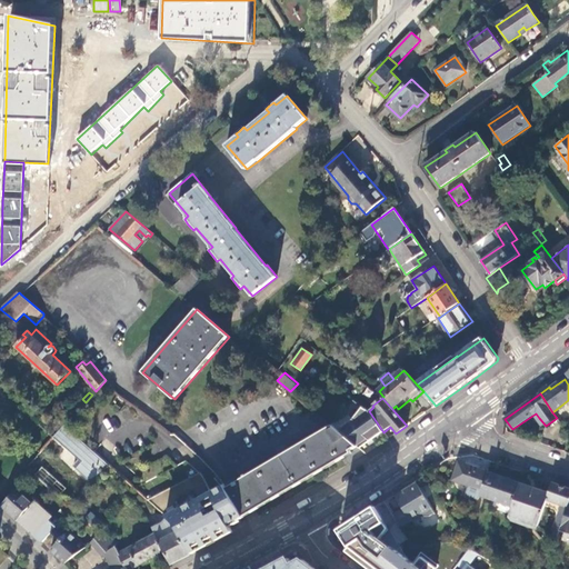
[(357,446),(358,447),(367,440),(368,442),(383,432),(369,411),(363,408),(355,419),(349,415),(333,426),(357,446)]
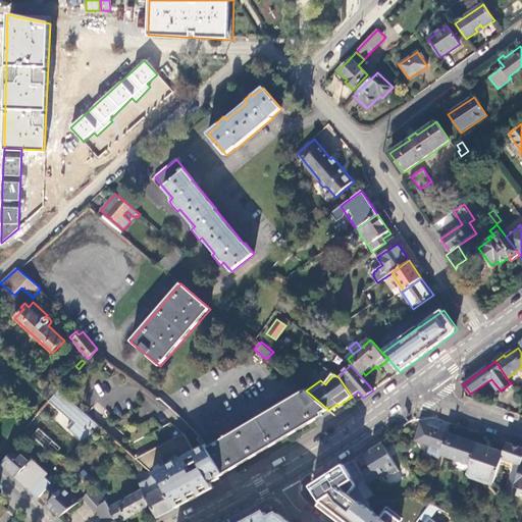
[(85,444),(100,427),(59,390),(50,401),(75,424),(70,430),(85,444)]
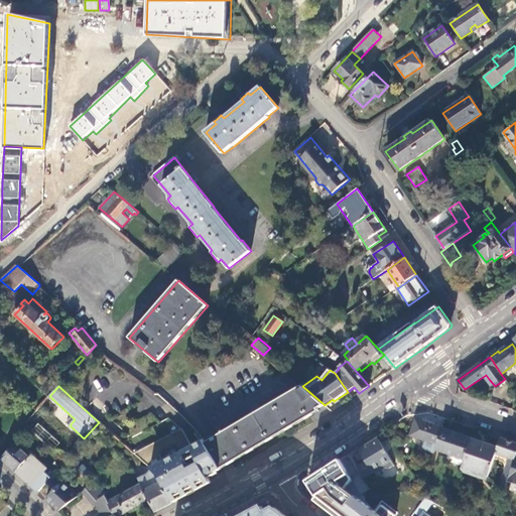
[(206,442),(221,469),(229,465),(307,418),(319,411),(317,408),(324,404),(302,386),(293,391),(291,388),(214,434),(216,437),(206,442)]
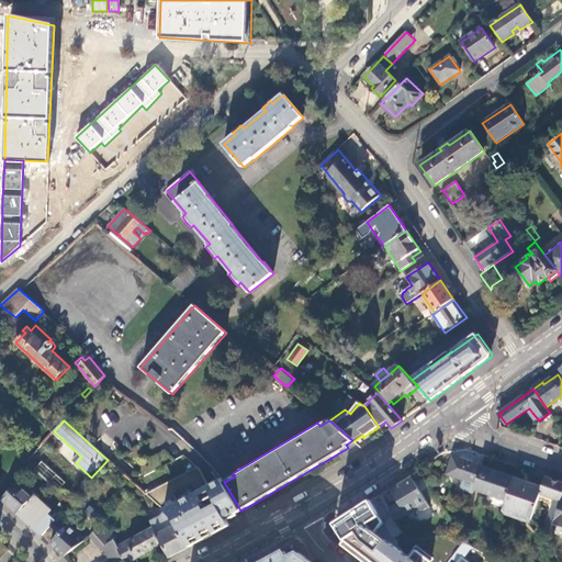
[(448,474),(476,484),(483,467),(453,457),(448,474)]
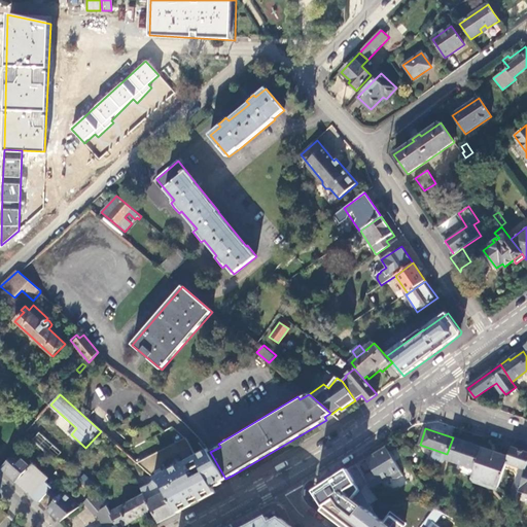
[(33,441),(55,460),(62,453),(40,433),(33,441)]
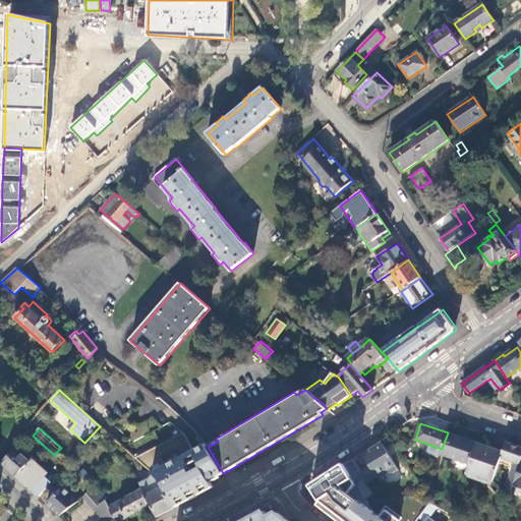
[(442,449),(440,454),(469,464),(476,443),(448,432),(442,449)]
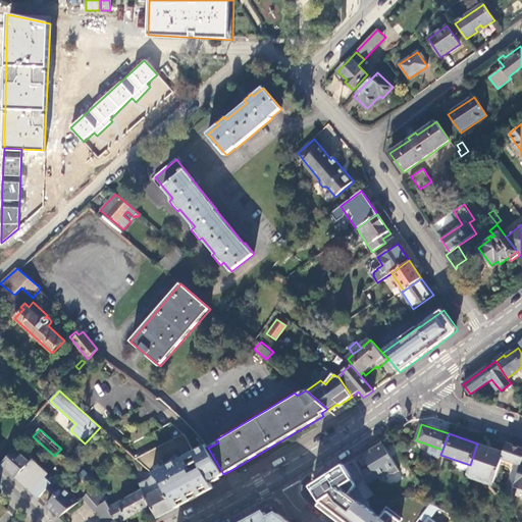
[(184,434),(136,459),(153,474),(160,480),(162,483),(175,509),(198,497),(214,488),(211,481),(223,474),(208,448),(204,444),(193,450),(188,440),(184,434)]
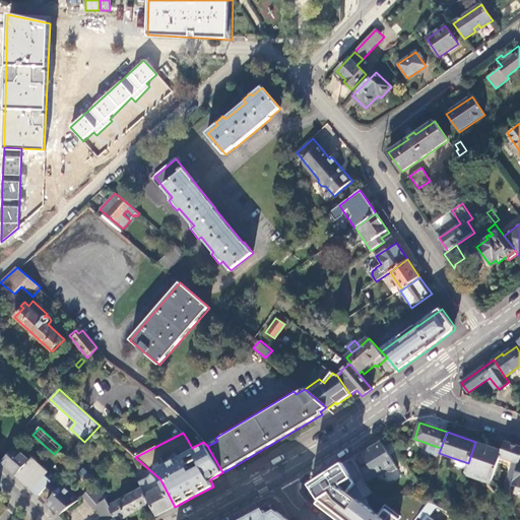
[(352,457),(360,469),(365,478),(373,472),(385,472),(386,468),(392,468),(396,465),(381,440),(352,457)]
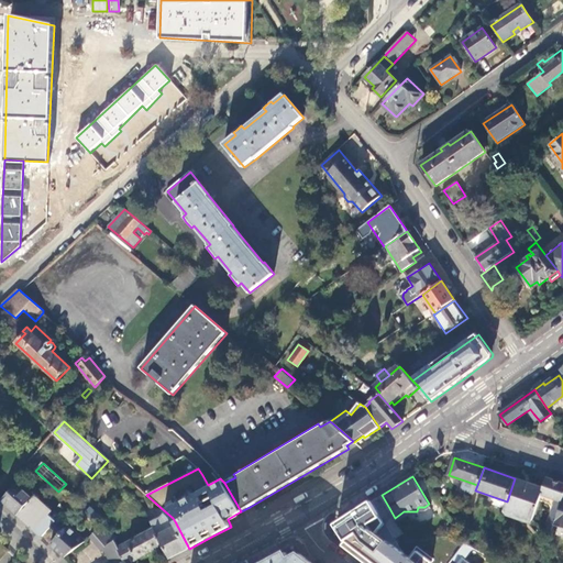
[(515,478),(507,501),(504,510),(533,520),(542,495),(543,488),(515,478)]
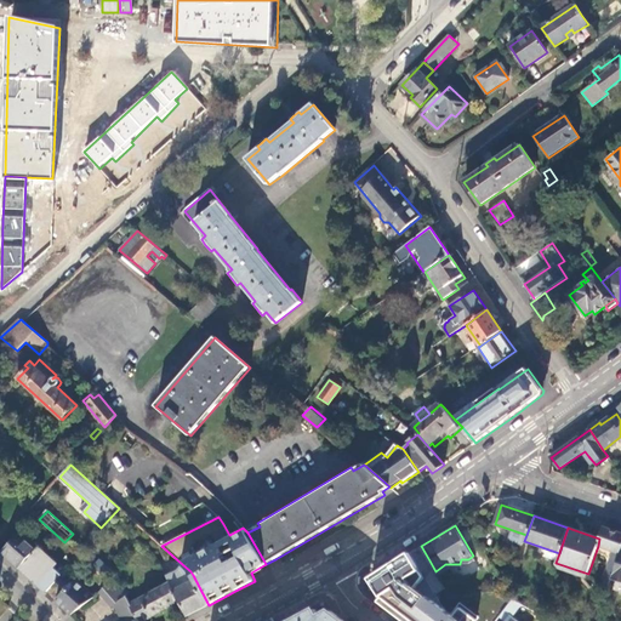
[(604,528),(599,539),(598,546),(620,553),(620,551),(620,533),(615,531),(604,528)]
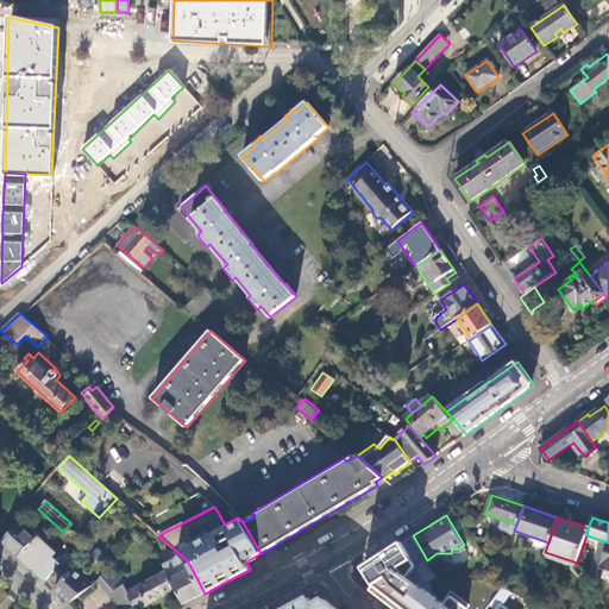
[(10,550),(19,557),(36,540),(18,525),(1,542),(10,550)]
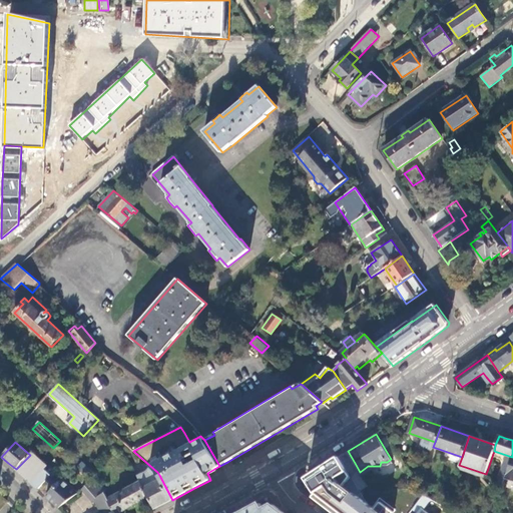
[(313,497),(333,512),(393,512),(396,510),(380,498),(372,508),(342,487),(350,478),(360,472),(355,463),(348,451),(305,479),(316,494),(313,497)]
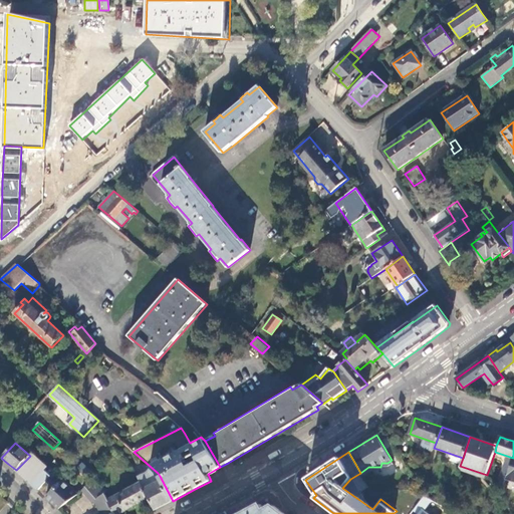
[(54,473),(31,454),(30,456),(16,470),(24,478),(31,484),(31,483),(38,490),(42,485),(46,481),(54,473)]
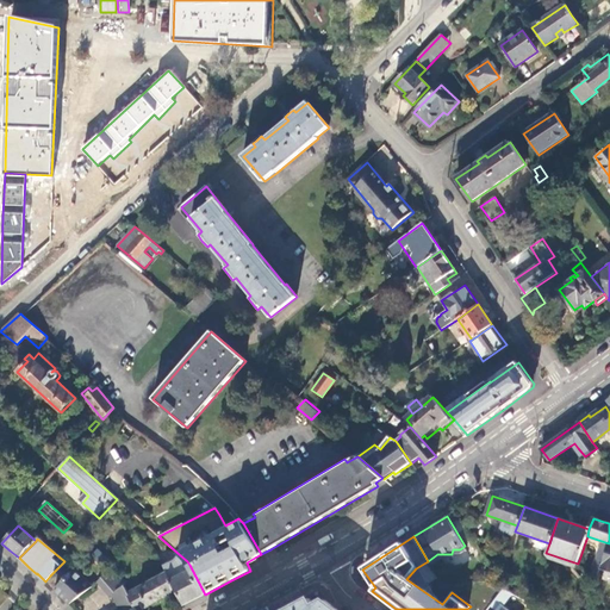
[(93,556),(100,562),(106,556),(98,549),(93,556)]
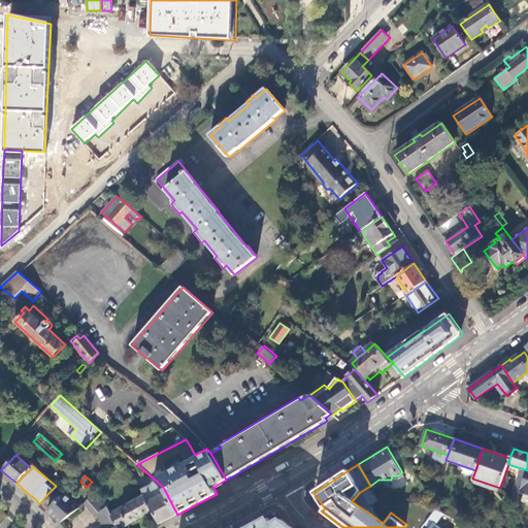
[(518,479),(512,496),(518,498),(520,493),(523,483),(521,482),(522,480),(518,479)]
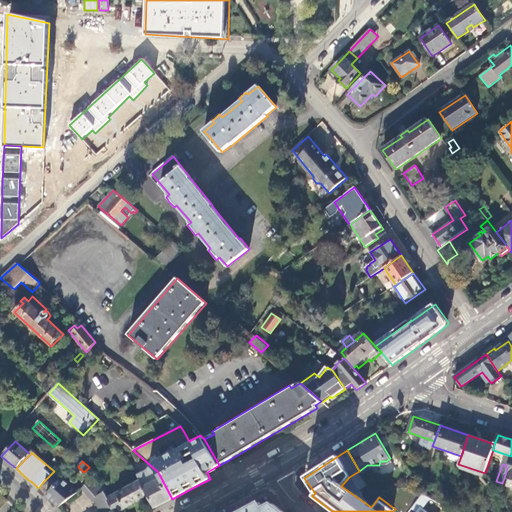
[(157,471),(150,465),(136,472),(140,480),(139,480),(148,496),(154,508),(162,503),(172,499),(159,474),(157,471)]
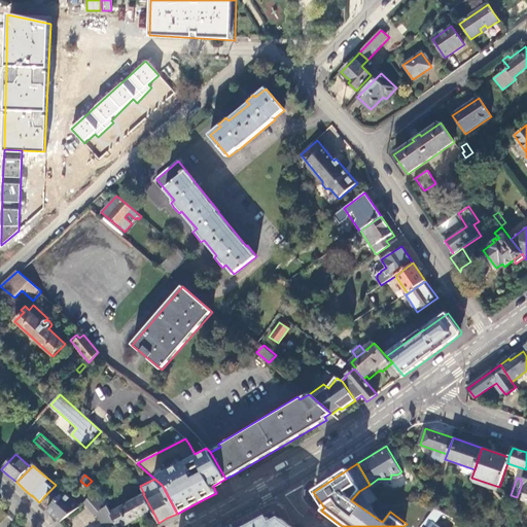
[(65,491),(57,484),(56,485),(47,493),(55,500),(46,510),(50,514),(60,522),(63,519),(68,516),(74,514),(76,511),(79,507),(64,492),(65,491)]
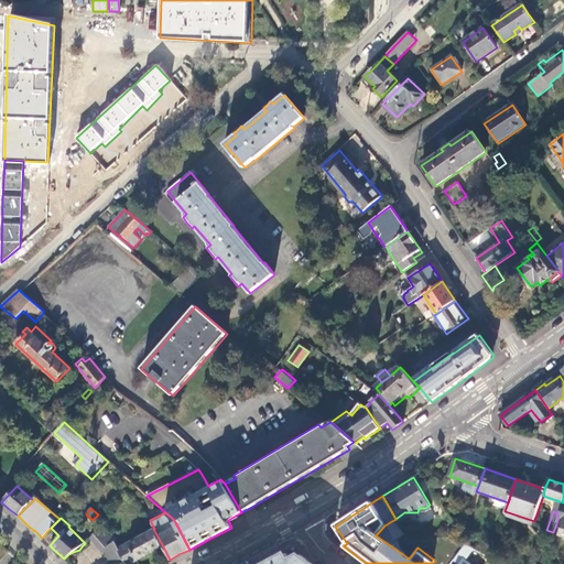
[(126,563),(118,549),(115,543),(114,542),(107,537),(99,529),(89,540),(104,556),(106,554),(110,563),(108,563),(126,563)]
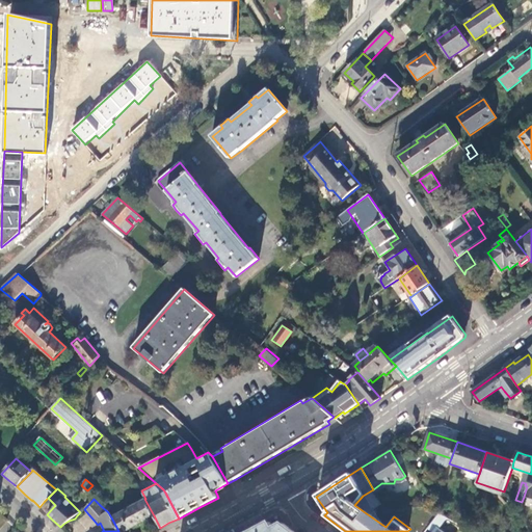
[(122,531),(154,515),(144,499),(111,517),(118,531),(122,531)]
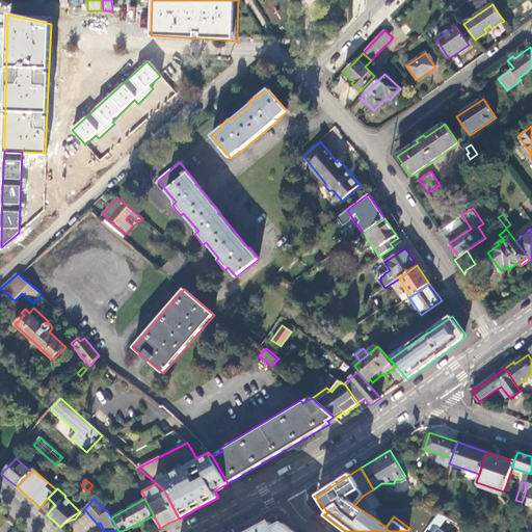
[(101,506),(107,511),(111,507),(105,502),(101,506)]
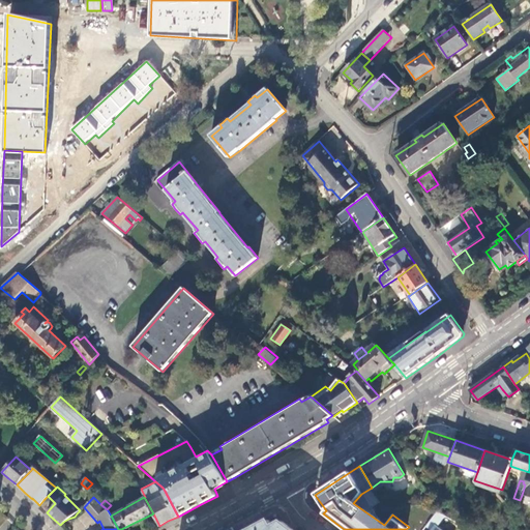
[(449,529),(457,522),(444,516),(433,529),(449,529)]
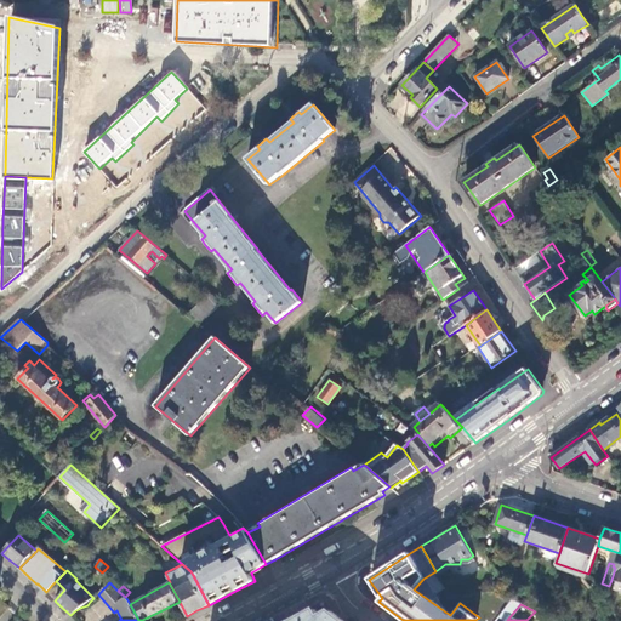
[(320,616),(315,609),(306,614),(292,620),(343,620),(340,617),(331,611),(320,616)]
